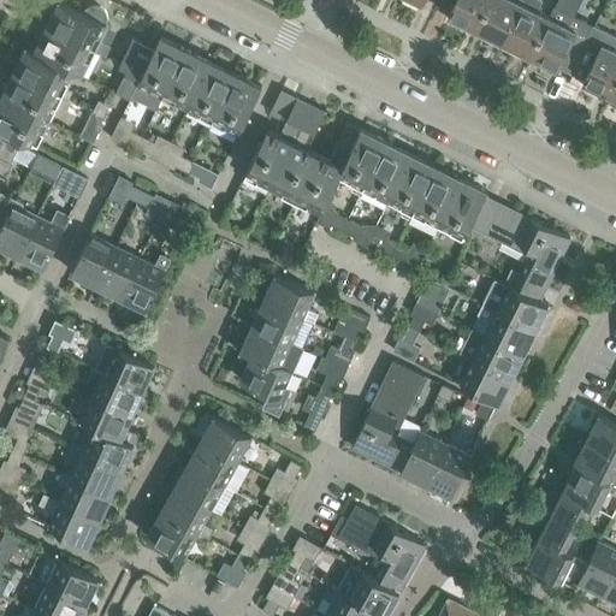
[(444,0),(454,5),(448,17),(474,30),(489,0),(444,0)]
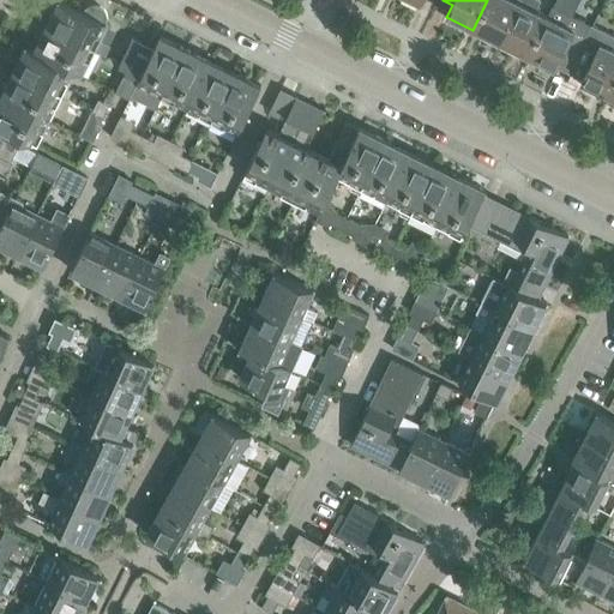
[(487,0),(473,30),(500,43),(521,0),(487,0)]
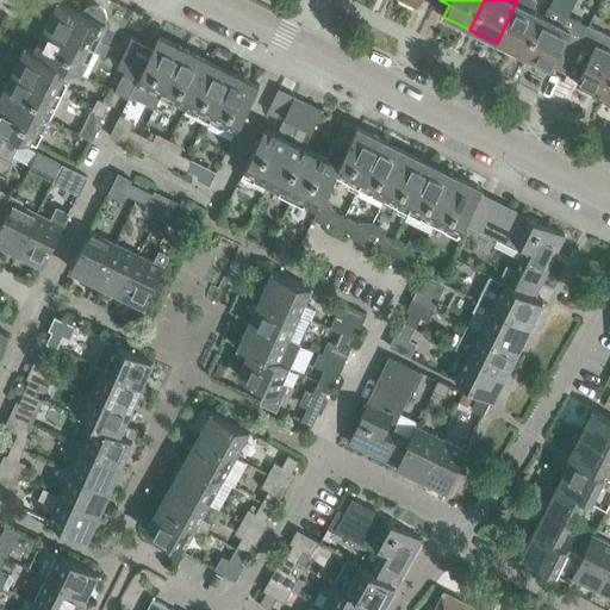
[(517,0),(497,43),(522,55),(542,16),(530,11),(536,0),(535,0),(517,0)]
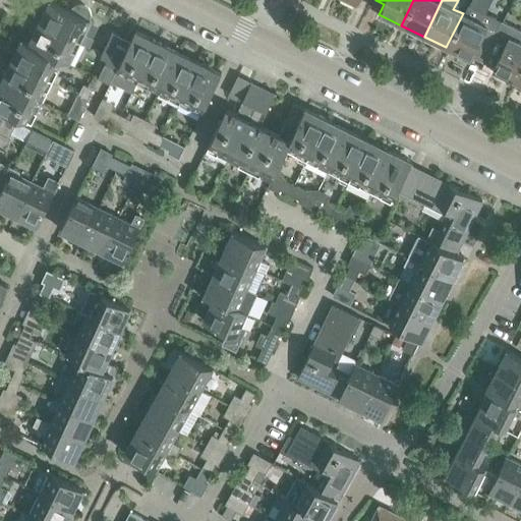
[(51,1),(40,23),(80,44),(80,42),(89,46),(94,38),(84,34),(92,21),(91,21),(92,17),(92,12),(90,8),(85,6),(81,5),(77,5),(73,7),(71,11),(51,1)]
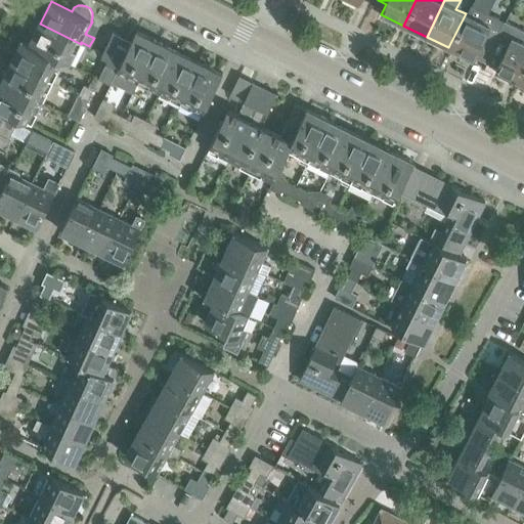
[(466,14),(448,47),(474,59),(475,57),(485,62),(506,23),(484,11),(470,5),(466,14)]
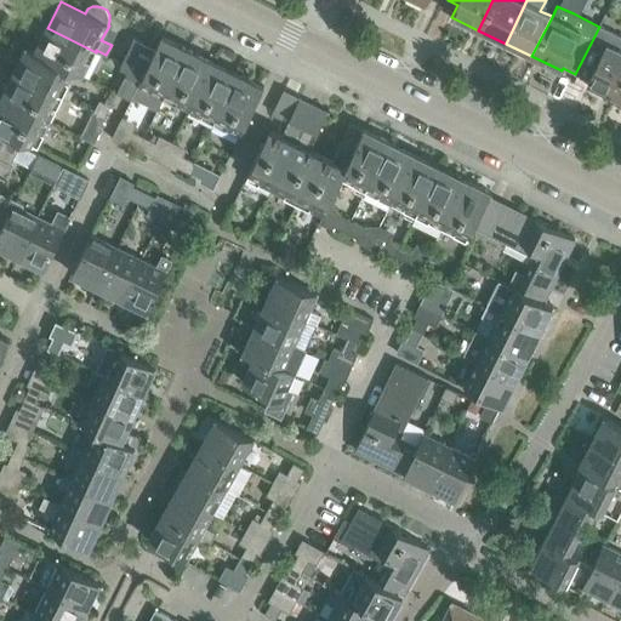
[(620,36),(599,27),(575,74),(588,80),(587,84),(615,97),(620,84),(620,36)]
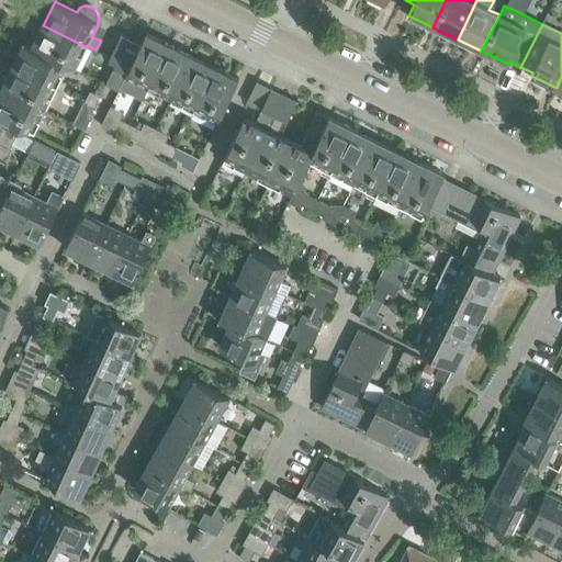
[(75,70),(87,47),(43,25),(32,46),(32,47),(67,64),(66,66),(75,70)]
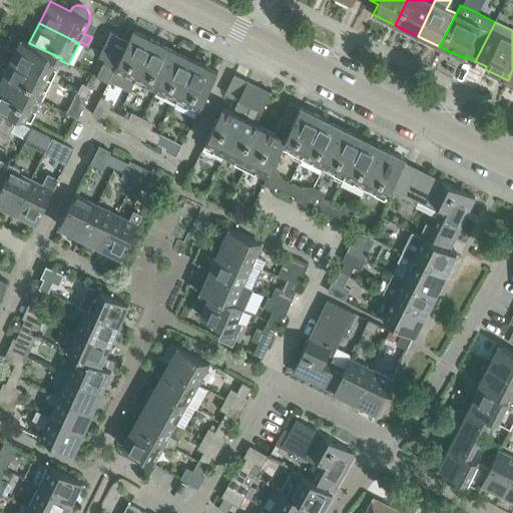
[(131,90),(135,82),(155,42),(133,31),(128,42),(129,42),(118,64),(114,72),(110,80),(131,90)]
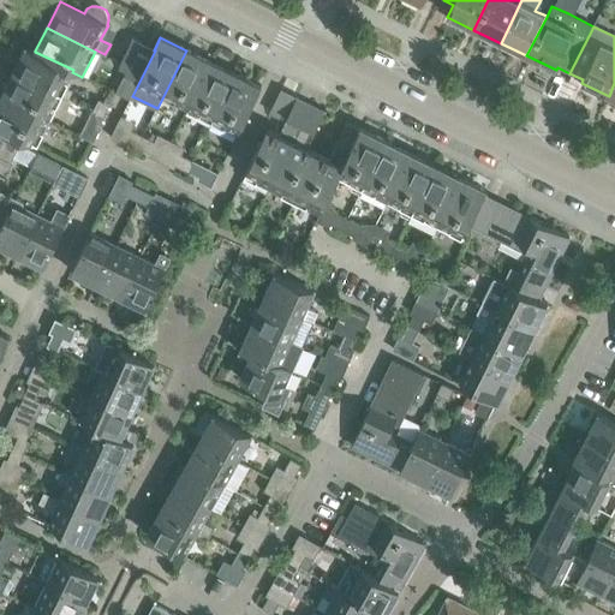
[(154,51),(139,43),(131,39),(118,63),(127,67),(126,69),(142,77),(155,51),(154,51)]
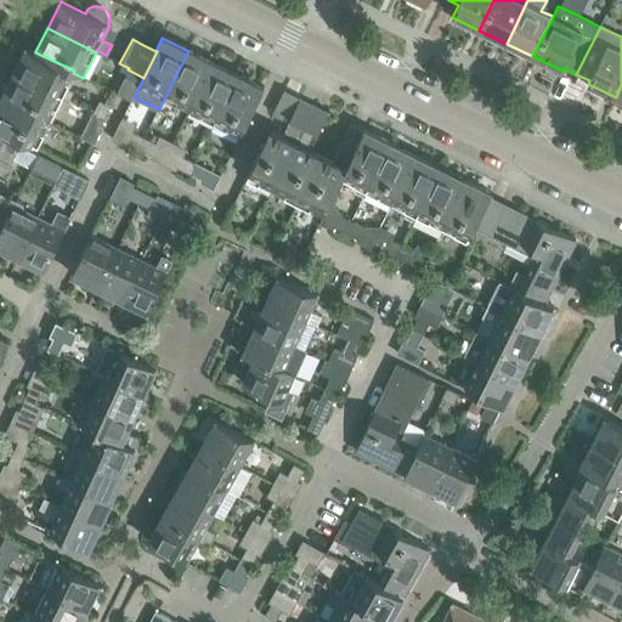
[(27,47),(12,74),(61,97),(73,73),(74,71),(35,52),(35,51),(27,47)]
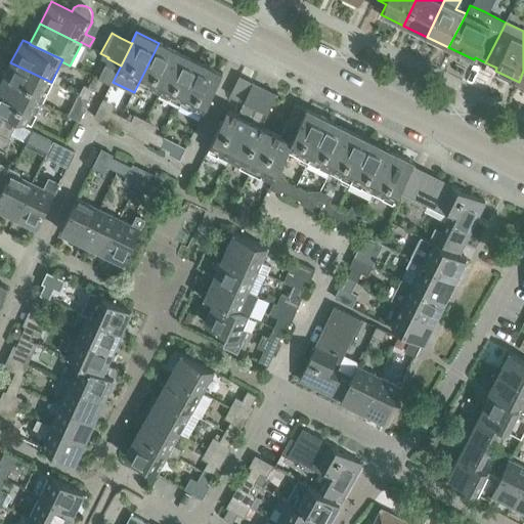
[(159,43),(138,84),(160,94),(180,53),(159,43)]
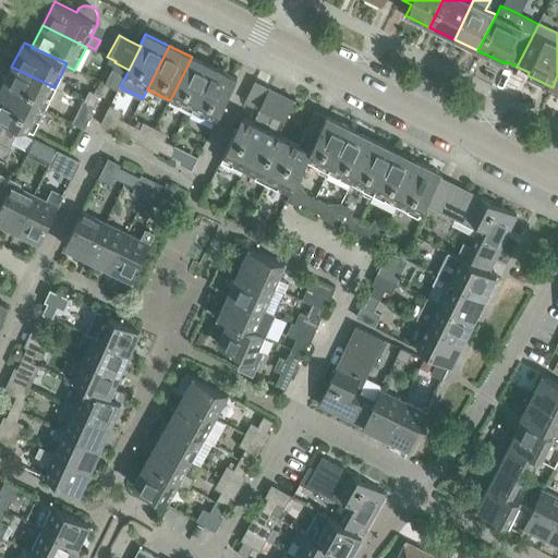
[(170,100),(193,112),(215,68),(192,57),(170,100)]
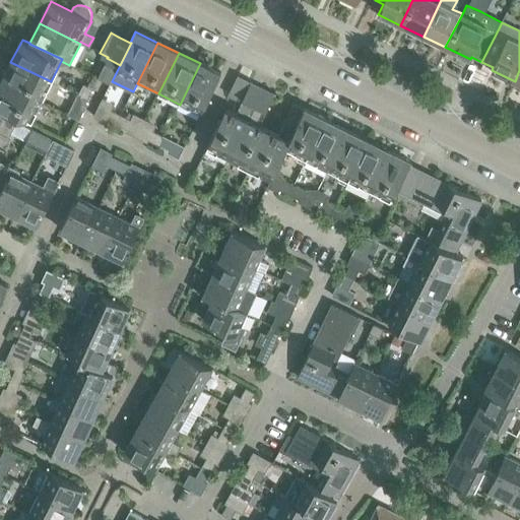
[(98,78),(109,84),(110,85),(112,81),(116,73),(120,65),(107,58),(98,78)]
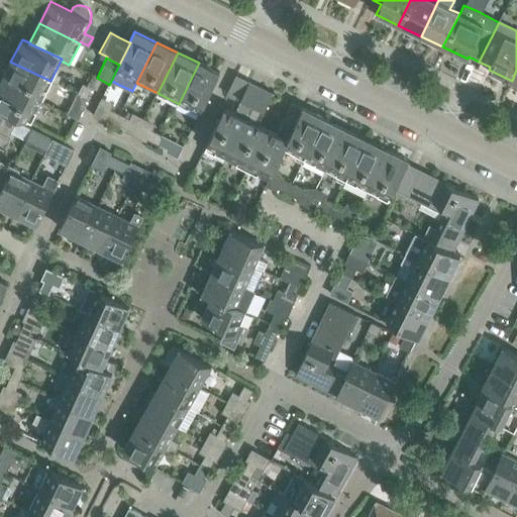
[(0,83),(39,102),(50,81),(10,62),(0,83)]
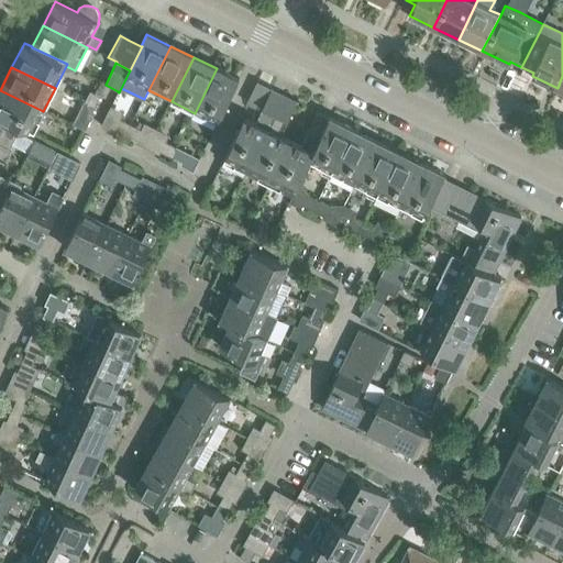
[(218,124),(240,80),(217,68),(195,113),(218,124)]
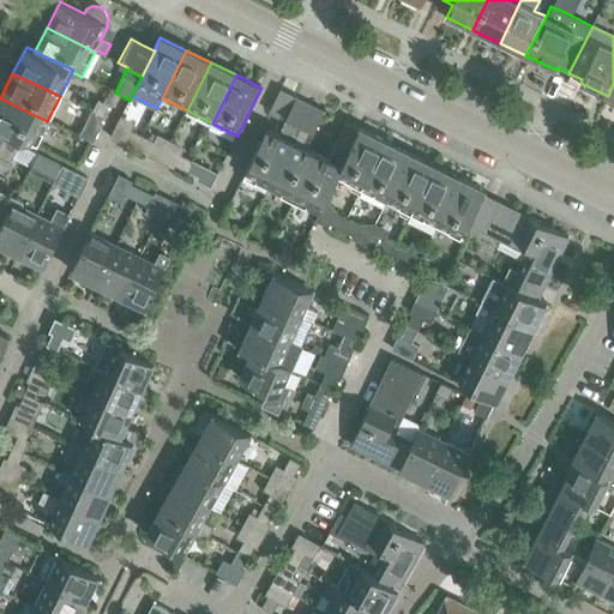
[(0,145),(13,154),(20,139),(35,145),(47,121),(0,98),(0,97),(0,145)]
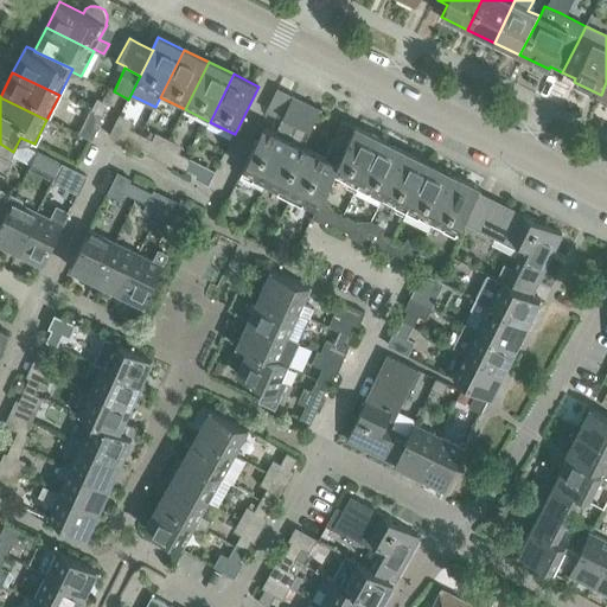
[(251,151),(240,174),(241,174),(266,186),(282,152),(306,103),(292,96),(282,117),(274,133),(263,128),(251,151)]
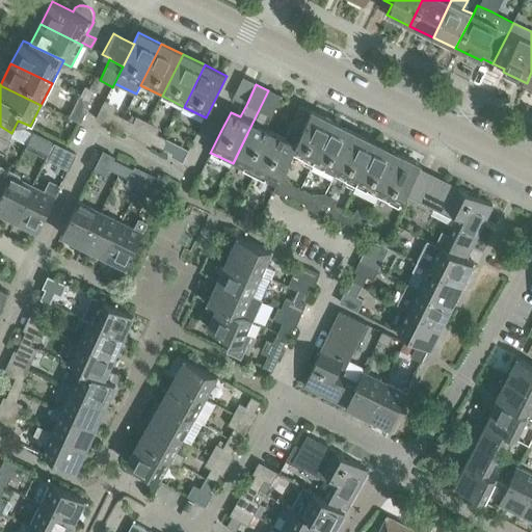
[(89,102),(94,92),(85,88),(80,98),(89,102)]
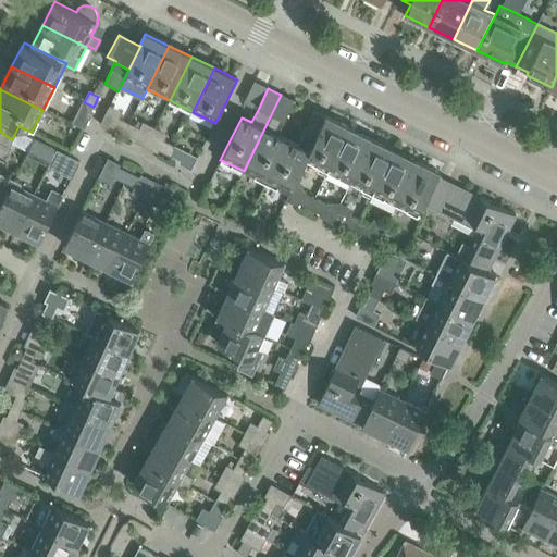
[(265,182),(287,139),(277,135),(294,101),(281,95),(244,171),(265,182)]
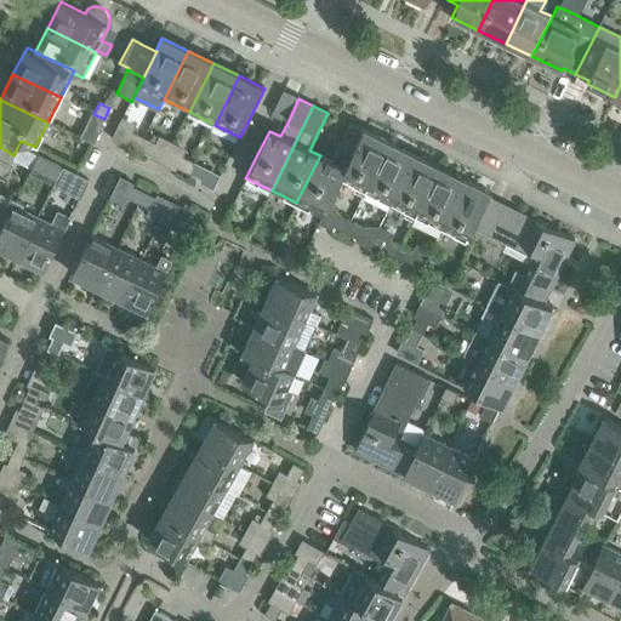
[(92,113),(80,136),(92,142),(95,143),(101,131),(98,130),(104,119),(93,114),(92,113)]
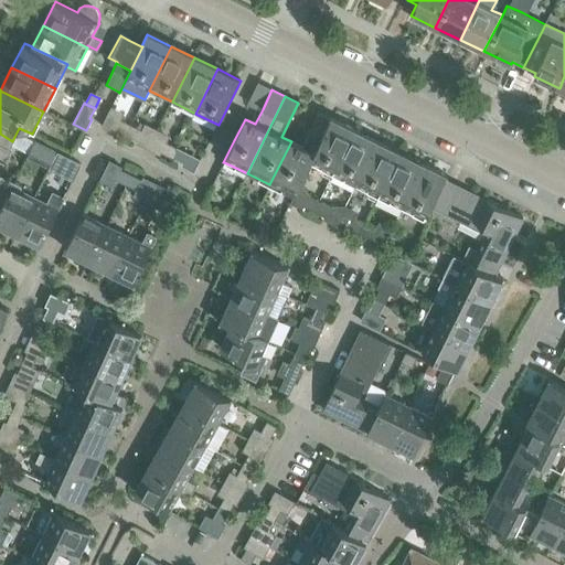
[(291,141),(269,184),(294,196),(300,183),(311,162),(331,119),(318,113),(301,147),(291,141)]
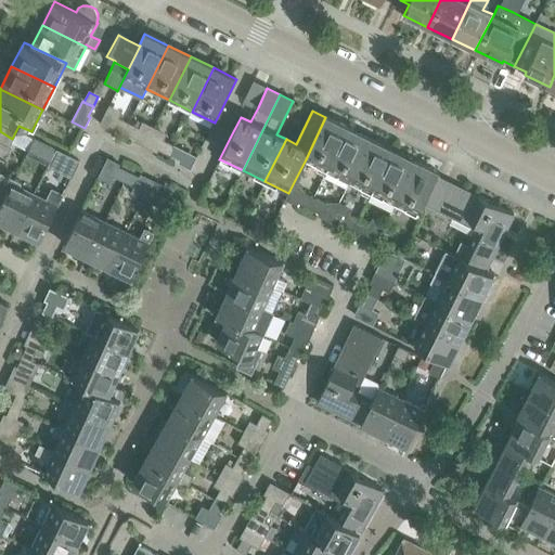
[(325,117),(306,159),(320,166),(317,172),(324,176),(327,170),(348,129),(325,117)]
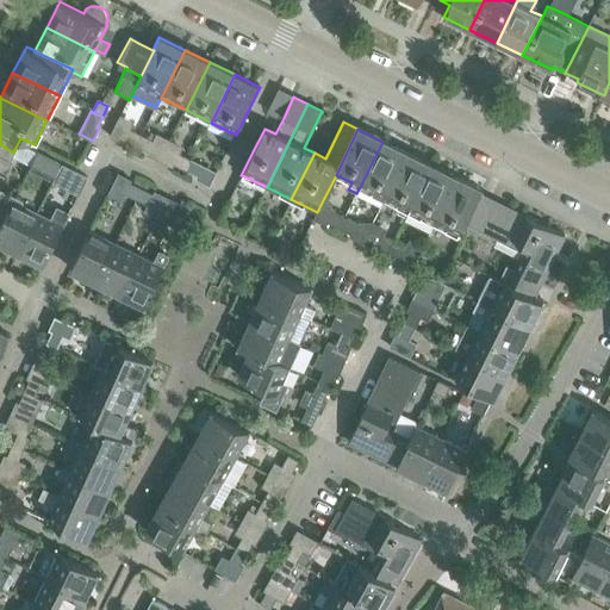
[(130,131),(124,143),(136,148),(141,137),(130,131)]
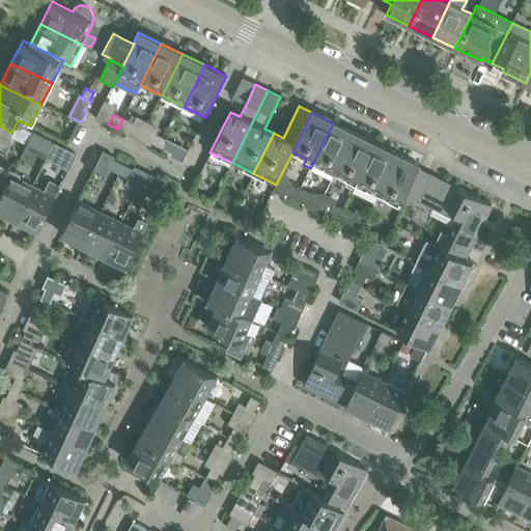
[(122,119),(118,129),(128,134),(133,123),(122,119)]
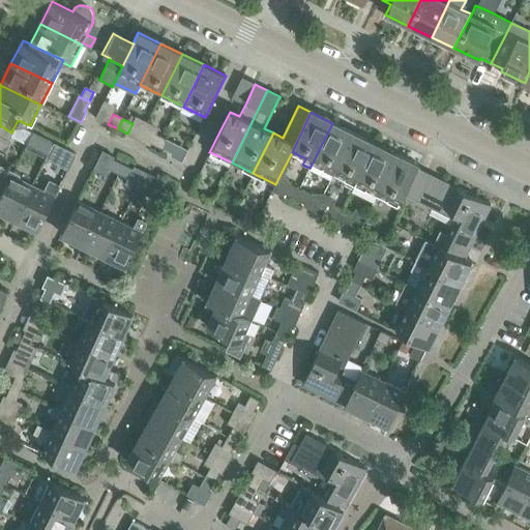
[(313,163),(310,168),(318,172),(321,167),(334,173),(354,134),(332,123),(313,163)]
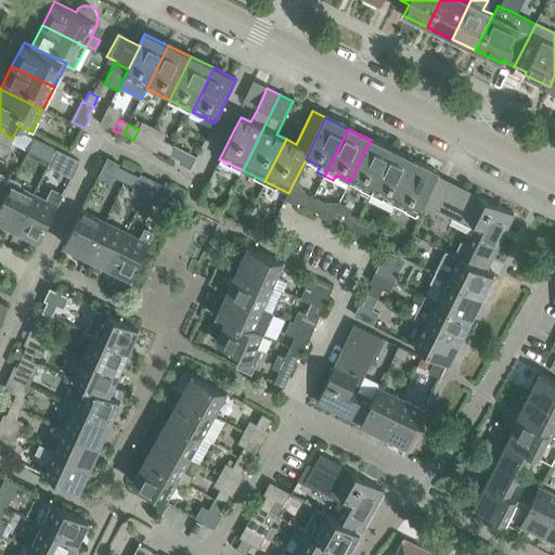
[(0,146),(7,150),(12,139),(0,131),(0,146)]
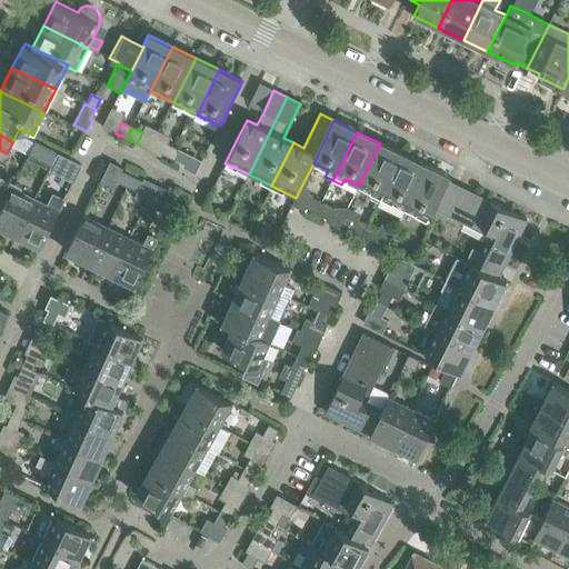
[(28,155),(27,157),(33,160),(42,145),(35,141),(28,155)]
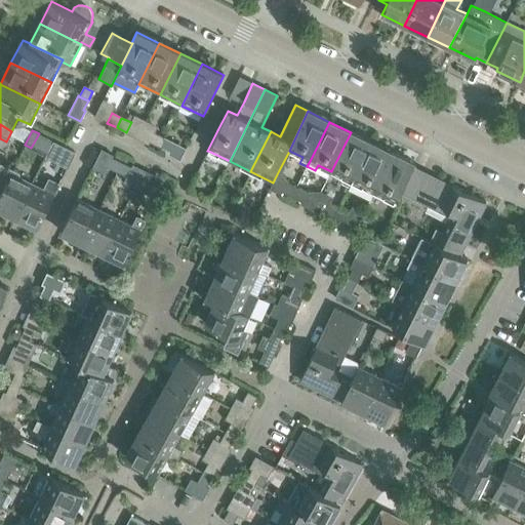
[(351,132),(331,171),(345,178),(341,184),(350,188),(353,182),(372,143),(351,132)]
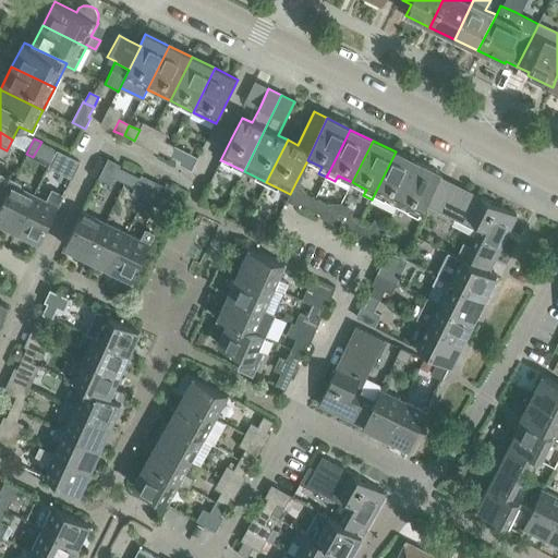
[(164,142),(158,152),(159,153),(170,157),(176,147),(164,142)]
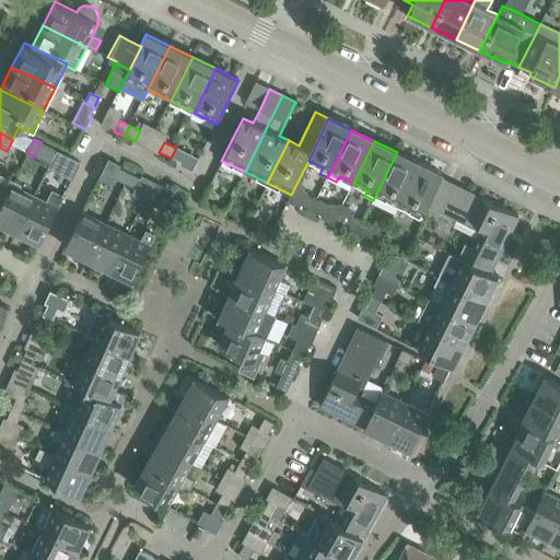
[(176,148),(171,158),(177,162),(181,163),(185,152),(176,148)]
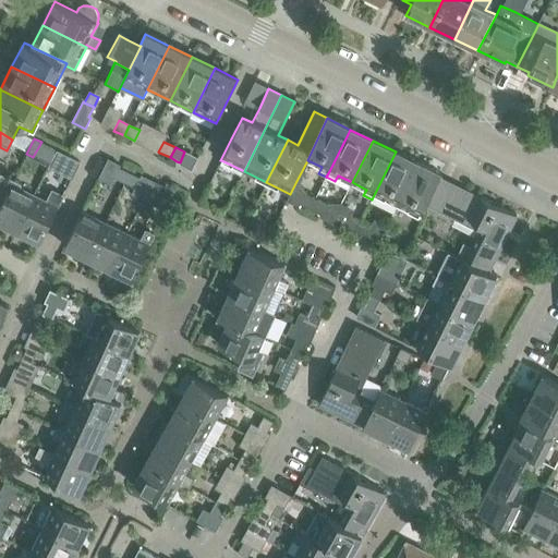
[(56,153),(50,164),(73,174),(81,160),(69,155),(57,149),(56,153)]
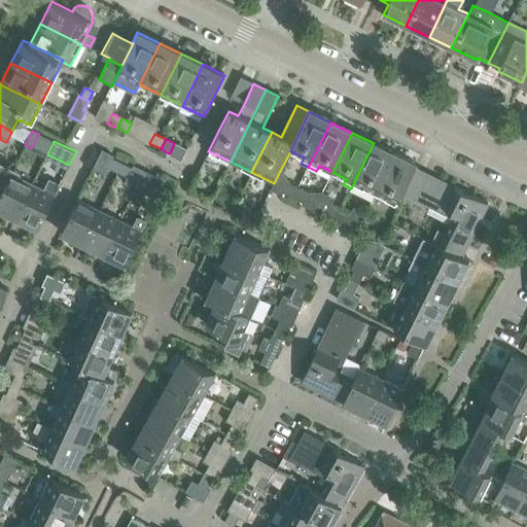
[(354,182),(351,188),(359,191),(361,186),(375,194),(395,153),(374,143),(354,182)]
